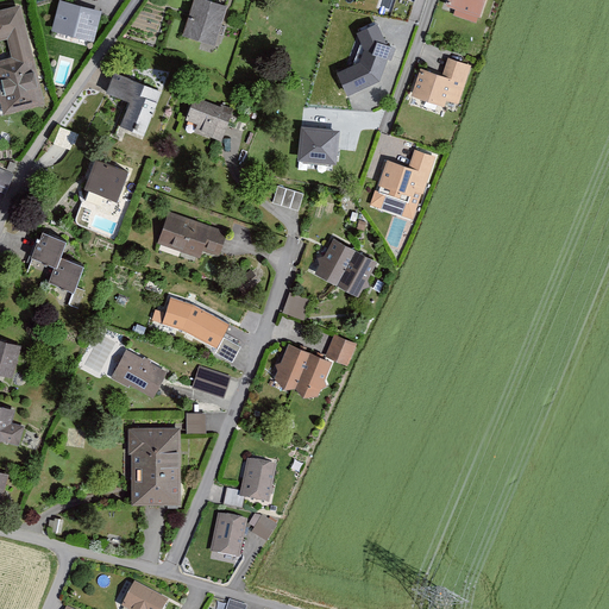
[(104,11),(63,0),(61,0),(52,32),(95,43),(104,11)]
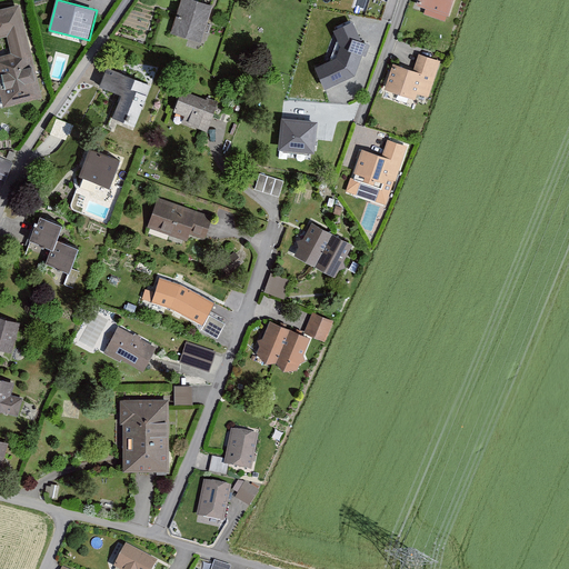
[(195,0),(181,0),(171,33),(201,42),(212,6),(195,0)]
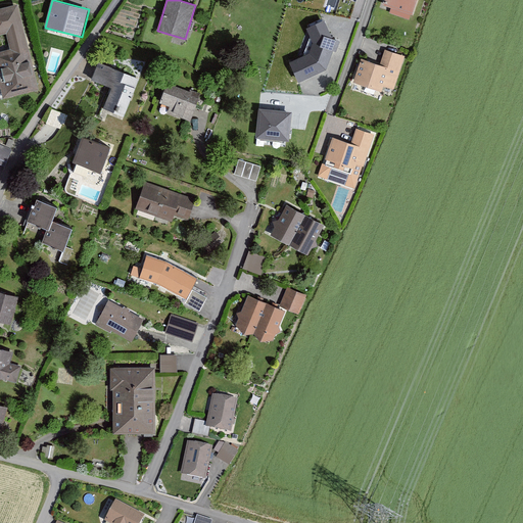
[(383,0),(382,5),(391,8),(389,13),(410,19),(411,14),(412,14),(417,0),(383,0)]
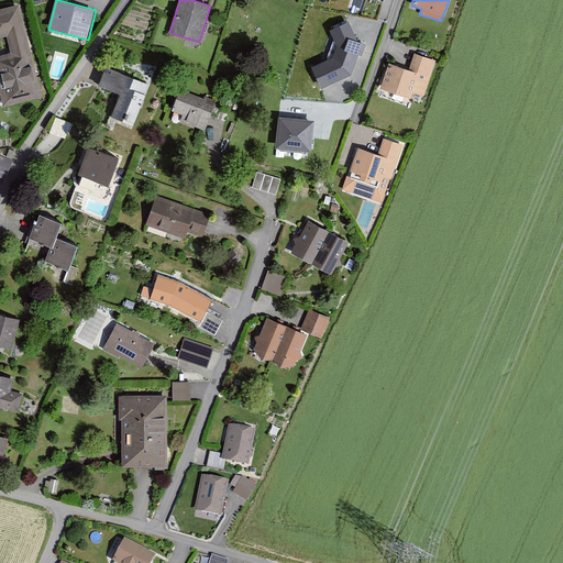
[(0,9),(0,39),(8,36),(12,54),(0,56),(0,85),(6,107),(43,97),(21,4),(0,9)]
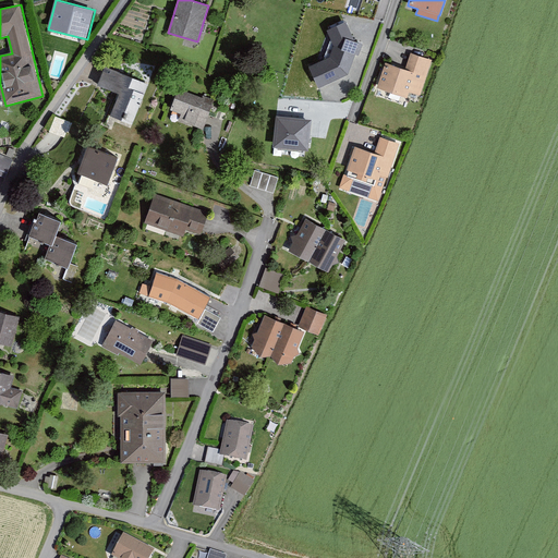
[(310,67),(318,87),(348,74),(358,46),(347,21),(327,29),(334,46),(330,58),(310,67)]
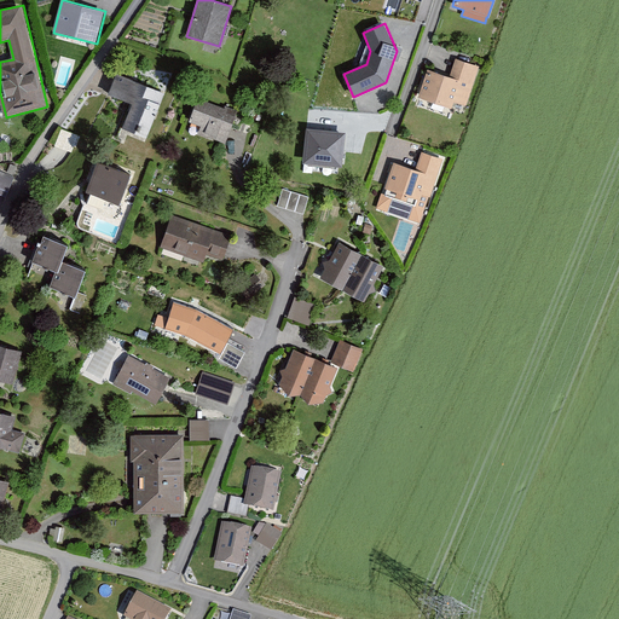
[(428,69),(418,98),(451,109),(453,102),(467,106),(479,67),(456,58),(450,76),(428,69)]
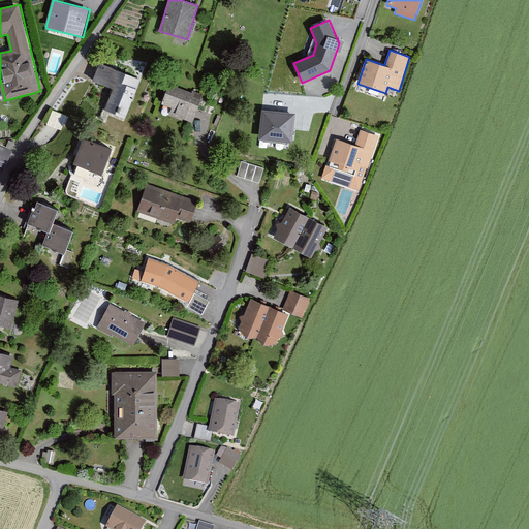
[(116,86),(107,106),(129,115),(144,78),(101,61),(95,78),(116,86)]
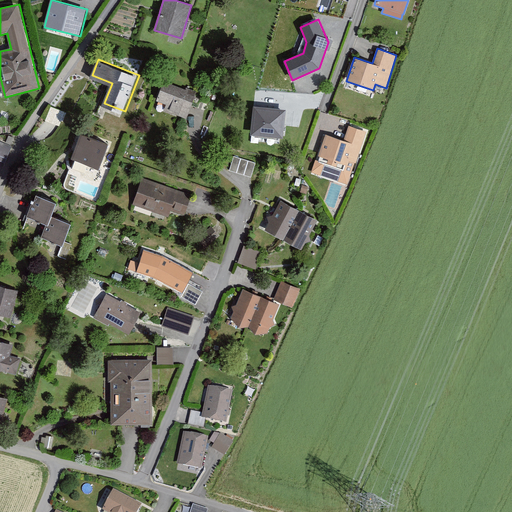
[(165,81),(155,108),(188,120),(198,93),(165,81)]
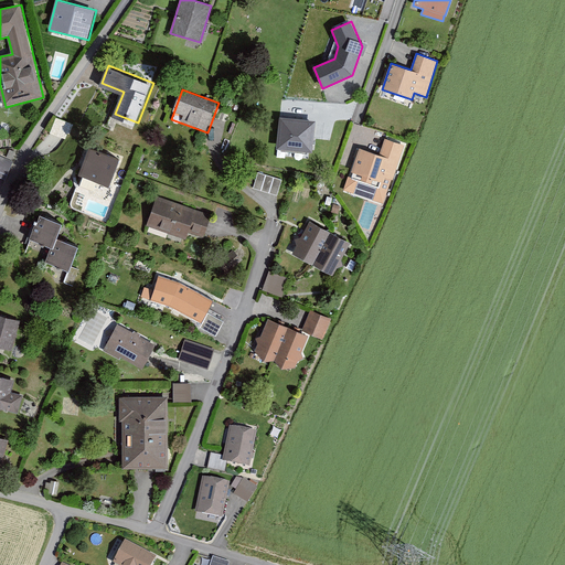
[(276,149),(312,152),(316,121),(279,117),(276,149)]
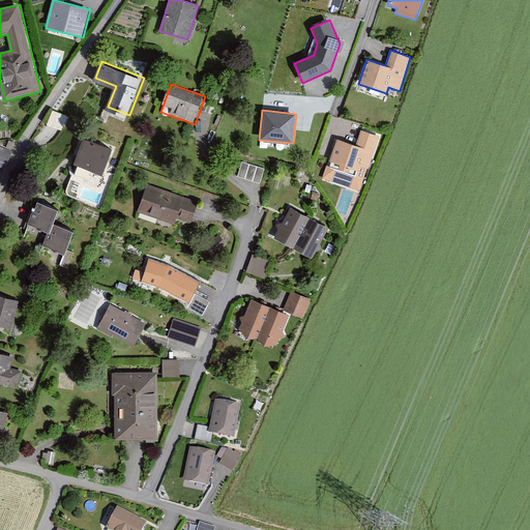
[(54,111),(48,125),(62,131),(68,117),(54,111)]
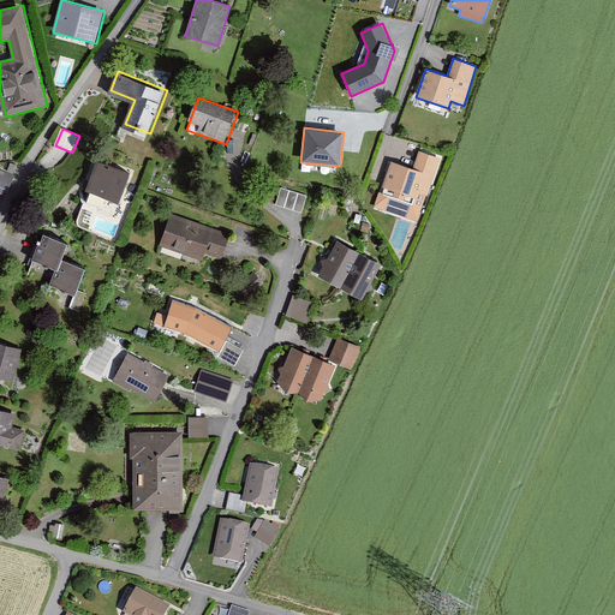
[(390,161),(375,207),(418,221),(440,157),(421,151),(413,168),(390,161)]
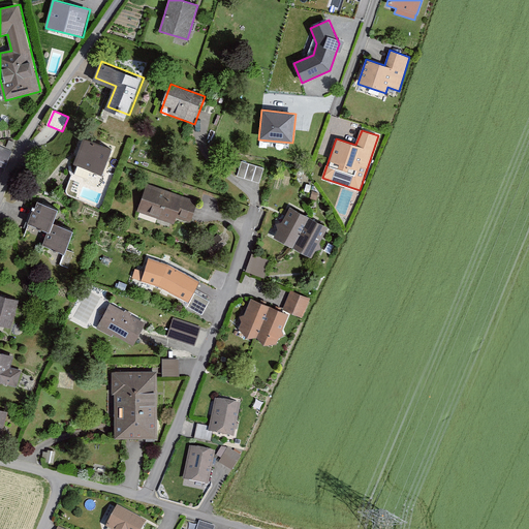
[(89,138),(79,161),(106,173),(116,150),(89,138)]
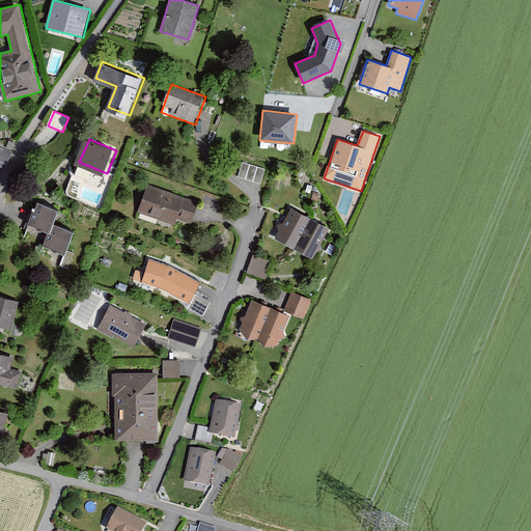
[(0,146),(0,166),(6,169),(14,152),(0,146)]
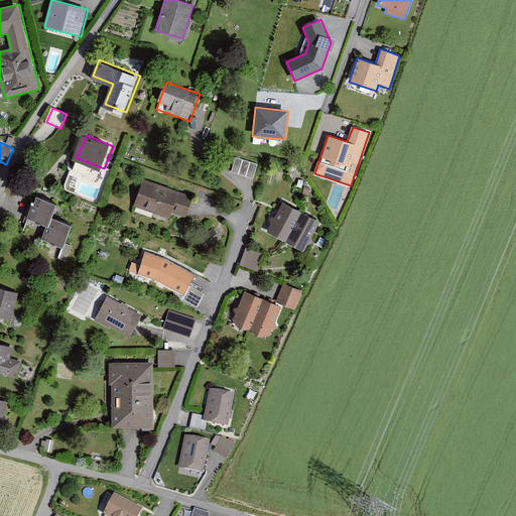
[(232,171),(253,178),(257,164),(236,157),(232,171)]
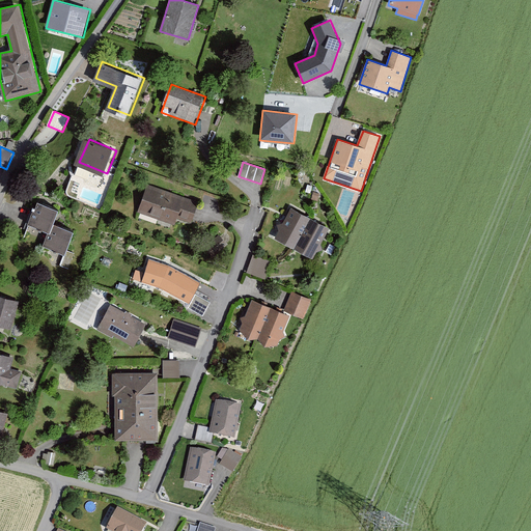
[(147,184),(137,213),(174,225),(176,219),(192,224),(199,201),(147,184)]
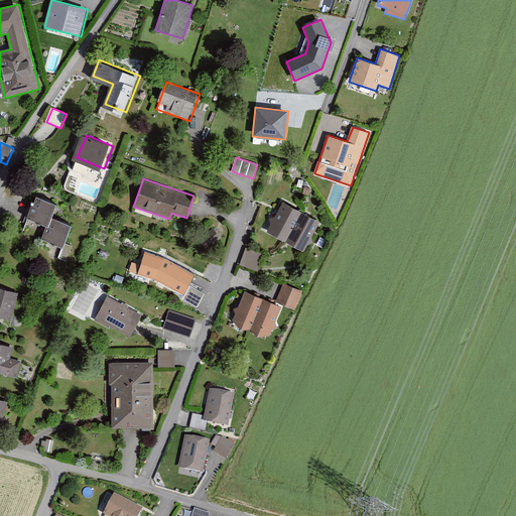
[(34,199),(27,218),(48,226),(43,239),(66,247),(74,227),(53,219),(57,207),(34,199)]
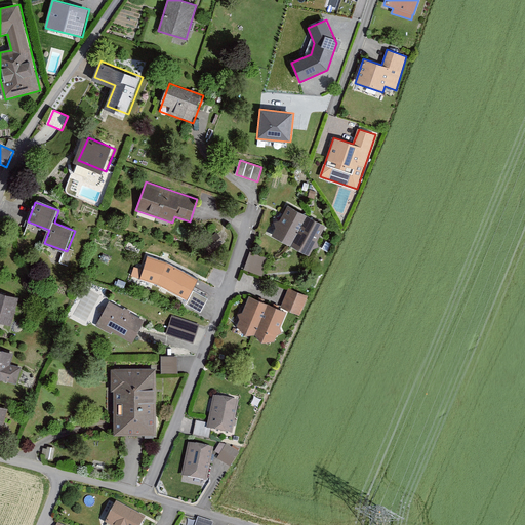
[(276,228),(271,236),(291,246),(308,215),(288,205),(280,220),(274,223),(276,228)]
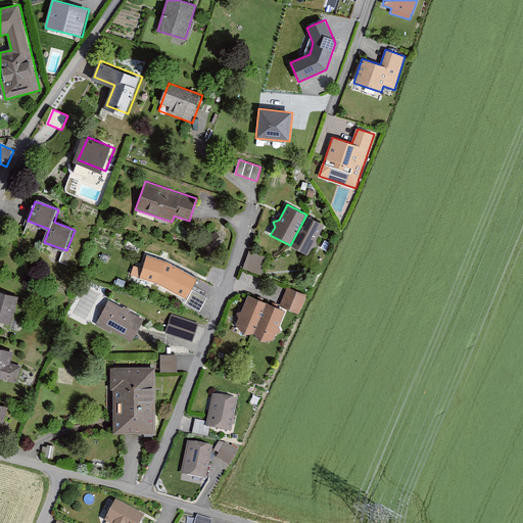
[(325,224),(306,215),(290,245),(308,255),(312,248),(317,246),(317,241),(325,224)]
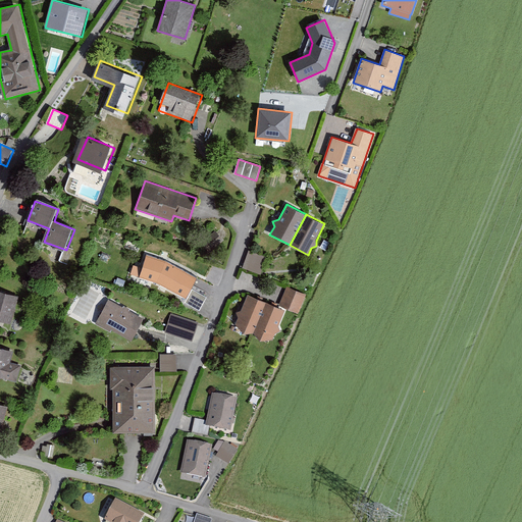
[(250,251),(244,269),(262,276),(269,258),(250,251)]
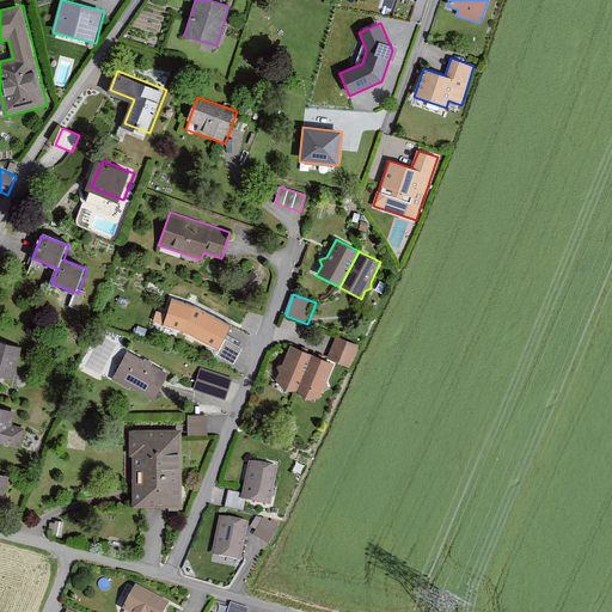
[(176,306),(165,326),(181,335),(182,331),(218,350),(232,324),(194,304),(189,313),(176,306)]
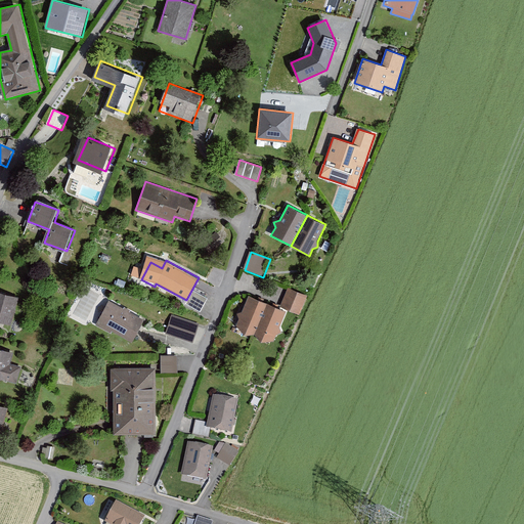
[(284,299),(280,307),(300,314),(307,296),(288,288),(284,299)]
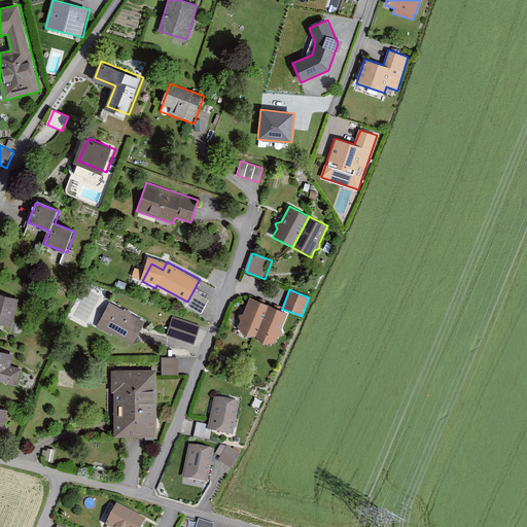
[(186,306),(202,313),(205,307),(208,300),(194,292),(186,306)]
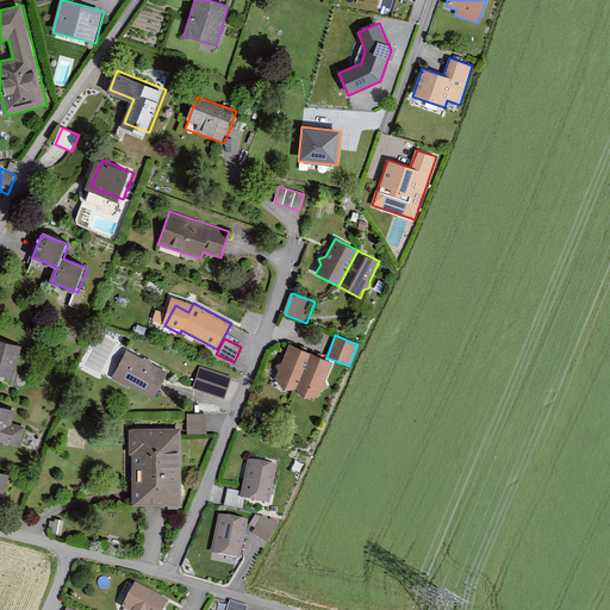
[(0,340),(0,374),(11,379),(22,347),(0,340)]
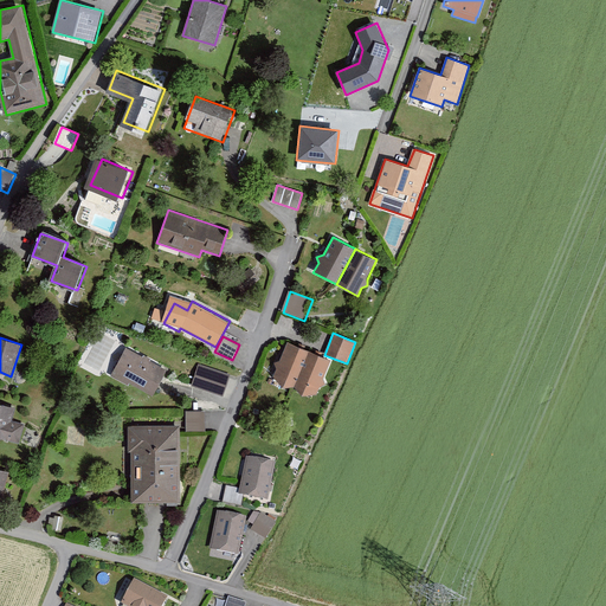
[(277,368),(274,376),(283,388),(295,387),(309,352),(288,342),(279,360),(275,362),(277,368)]
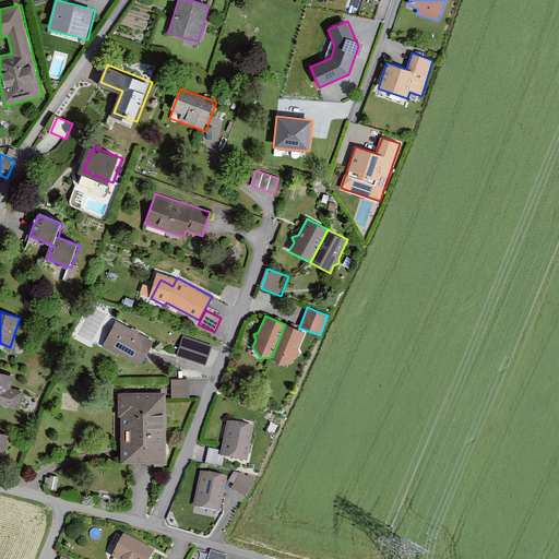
[(116,321),(102,347),(119,356),(120,354),(141,365),(154,342),(116,321)]
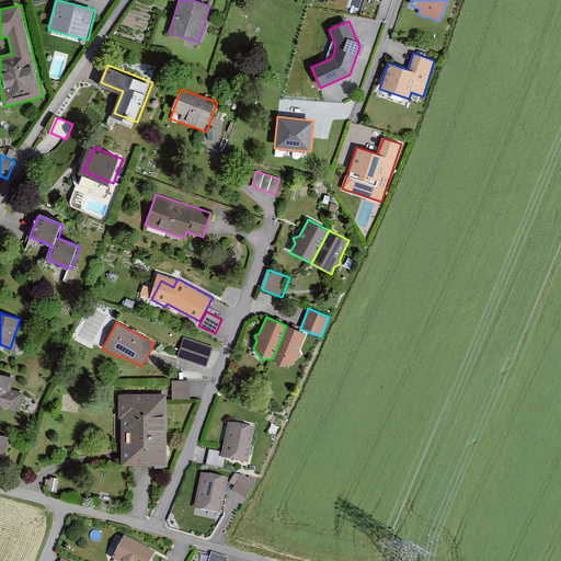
[(307,333),(286,325),(273,358),(281,367),(293,365),(296,358),(301,356),(299,351),(307,333)]
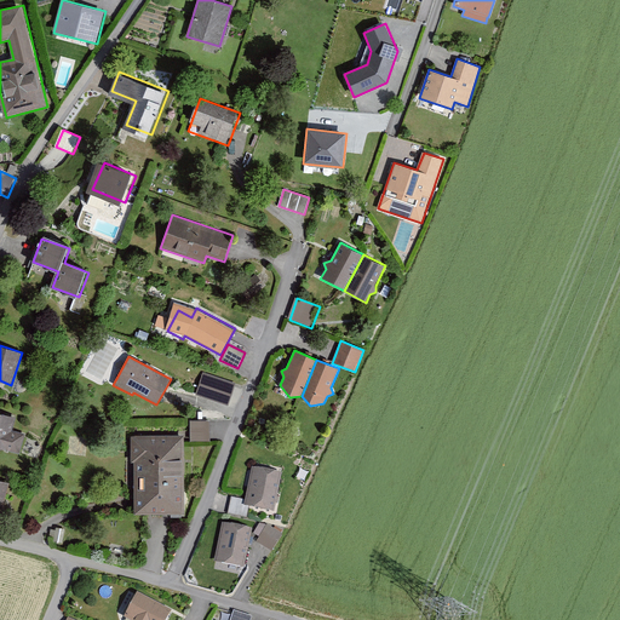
[(195,395),(228,406),(233,395),(236,384),(204,373),(195,395)]
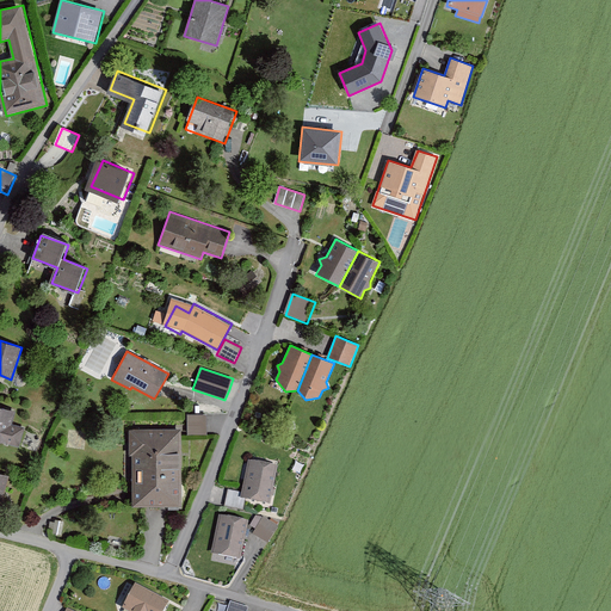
[(0,407),(0,442),(19,446),(24,427),(12,425),(16,412),(0,407)]
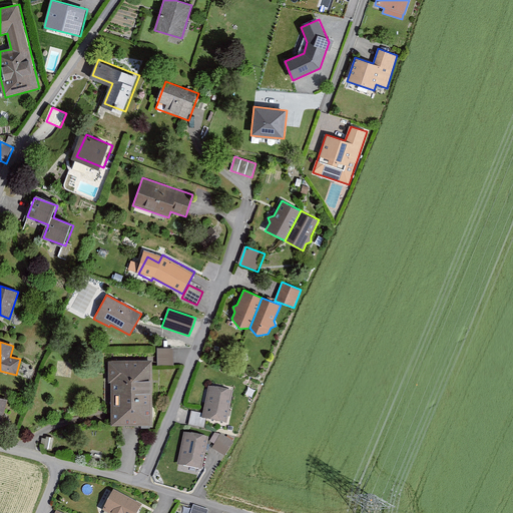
[(157,348),(157,366),(173,365),(173,357),(173,348),(157,348)]
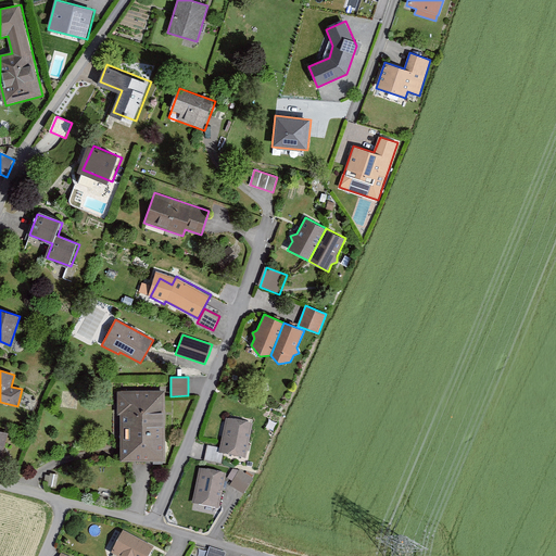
[(121,415),(121,462),(142,462),(165,460),(165,391),(141,391),(117,391),(117,415),(121,415)]
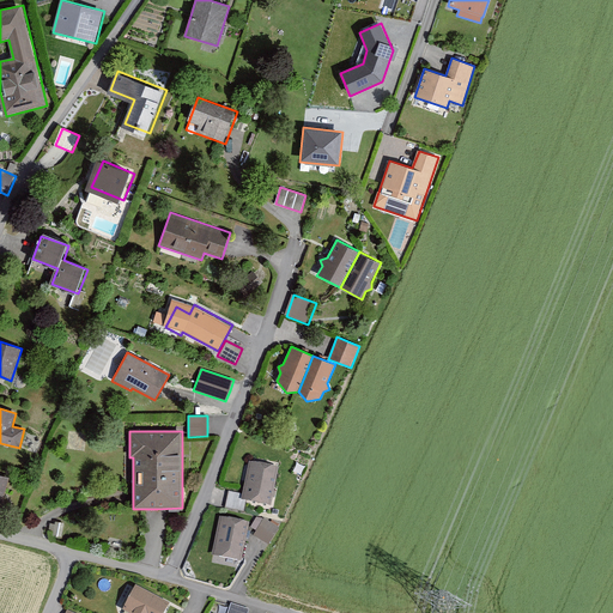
[(249,492),(247,498),(269,503),(277,469),(255,465),(249,492)]
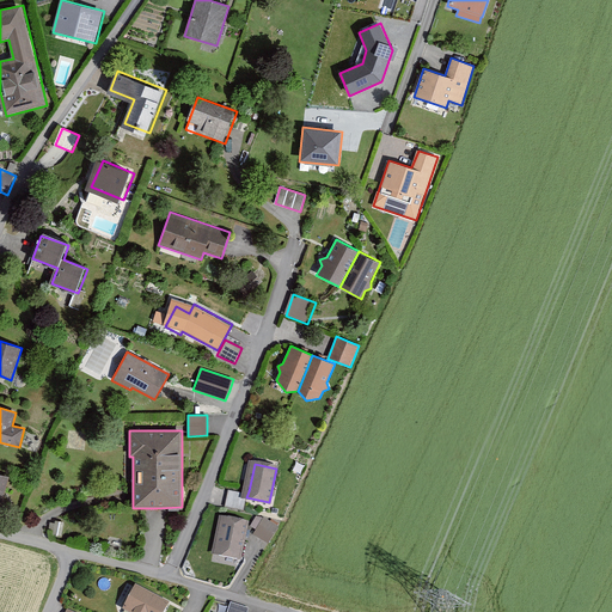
[(231,488),(227,505),(245,508),(246,497),(249,491),(231,488)]
